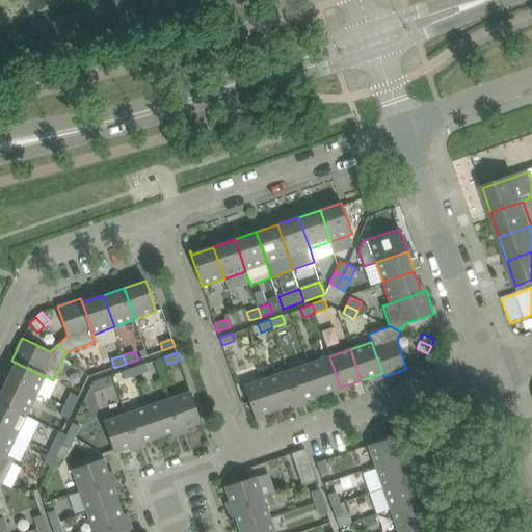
[(340,388),(329,356),(309,364),(319,395),(340,388)]
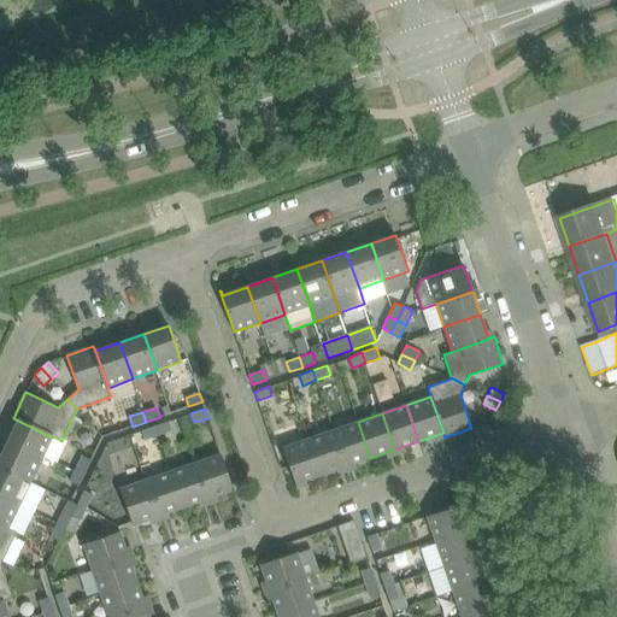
[(18,421),(6,442),(41,459),(52,438),(18,421)]
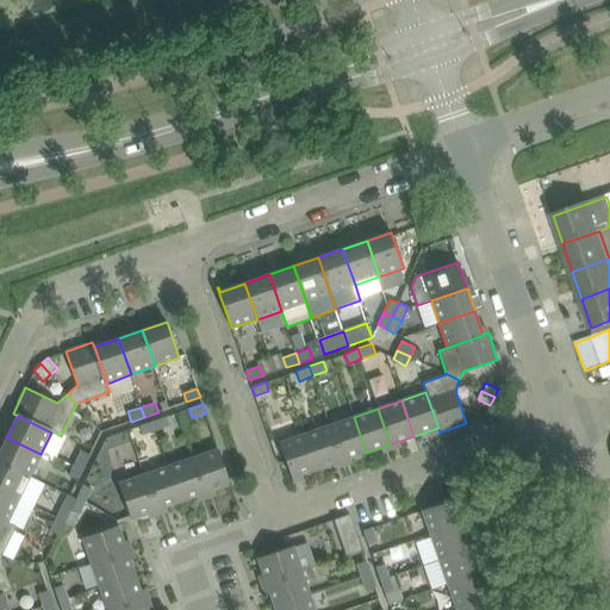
[(167,416),(154,421),(157,430),(170,425),(167,416)]
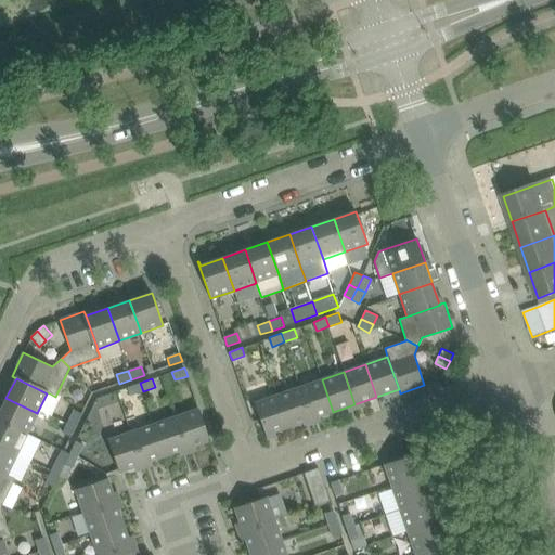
[(333,412),(322,379),(299,387),(311,420),(333,412)]
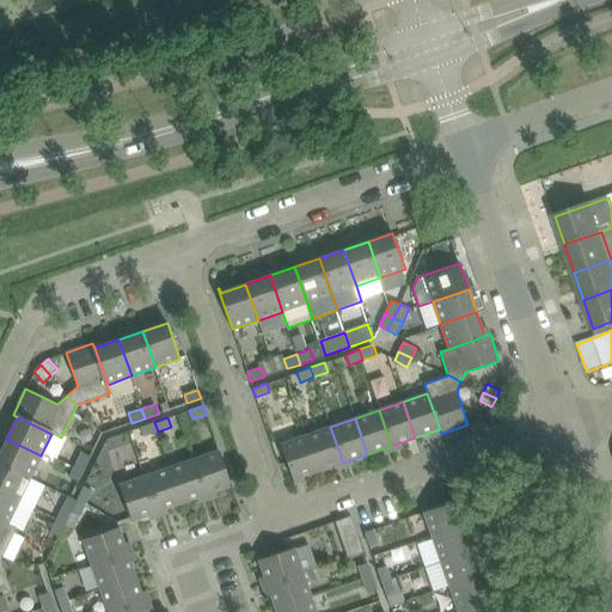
[(158,432),(154,422),(140,427),(144,436),(158,432)]
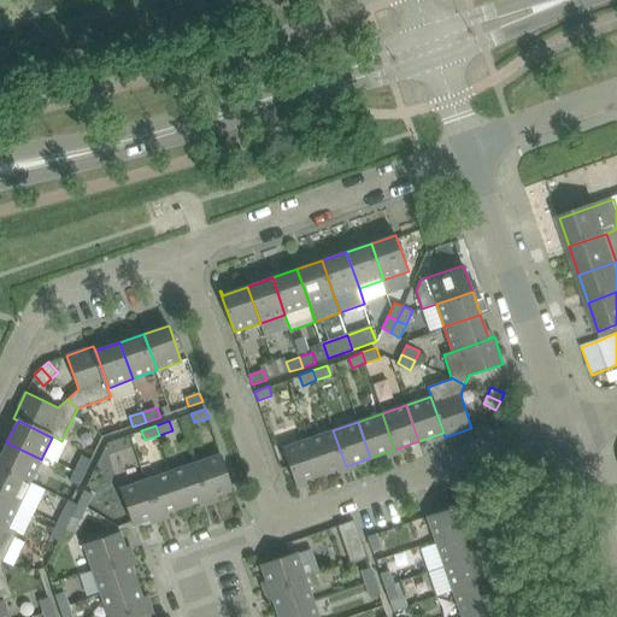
[(346,466),(333,430),(309,438),(322,475),(346,466)]
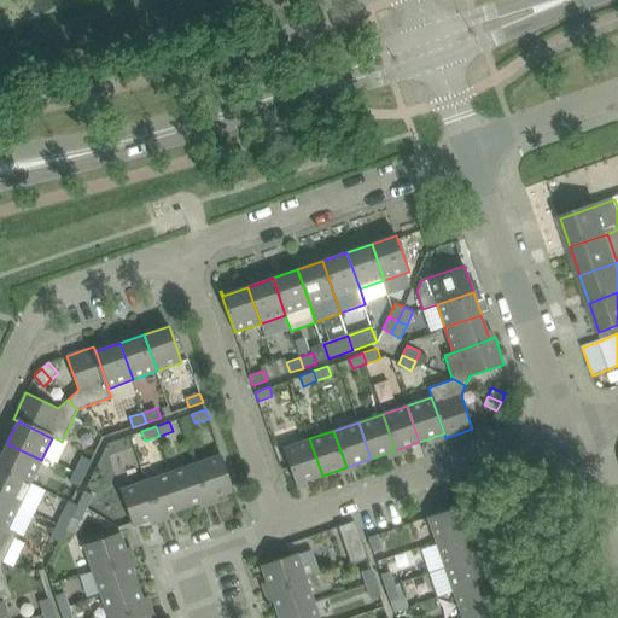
[(322,476),(309,438),(284,448),(298,490),(299,489),(298,484),(322,476)]
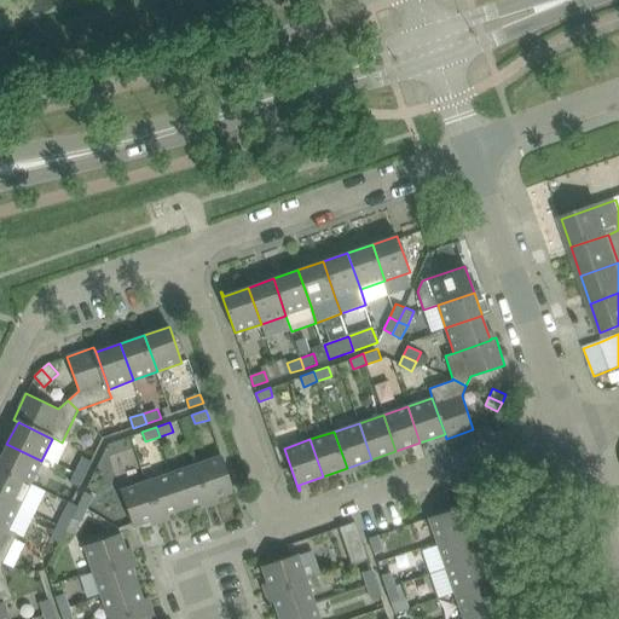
[(0,469),(30,484),(41,461),(6,444),(0,457),(0,469)]
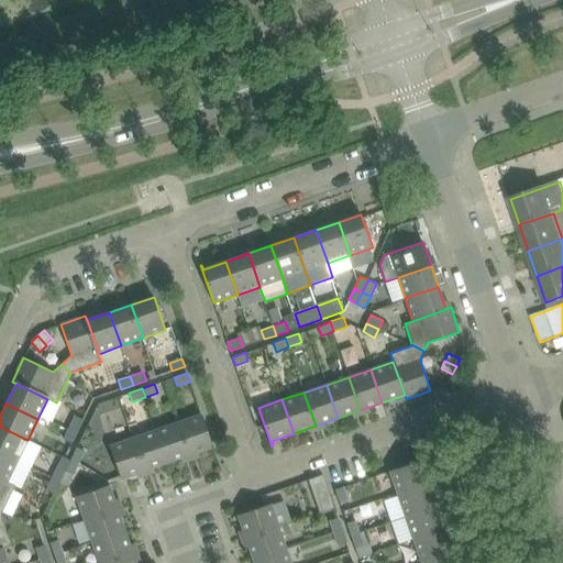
[(213,448),(201,414),(178,422),(190,455),(213,448)]
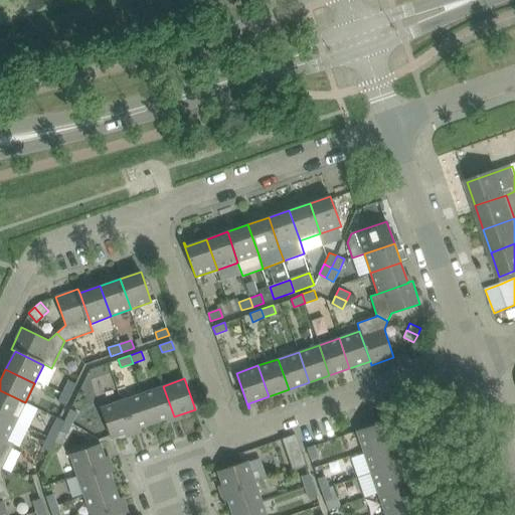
[(68,379),(62,391),(71,395),(76,383),(68,379)]
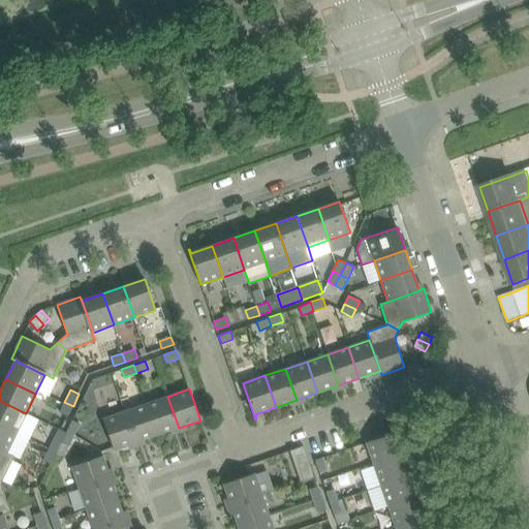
[(179,428),(167,397),(146,404),(157,435),(179,428)]
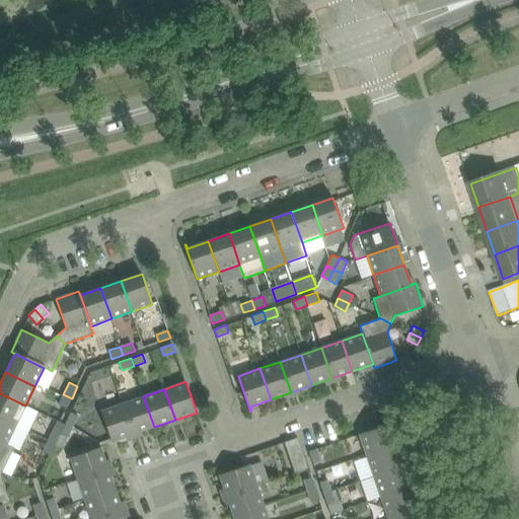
[(0,417),(16,425),(25,405),(0,393),(0,417)]
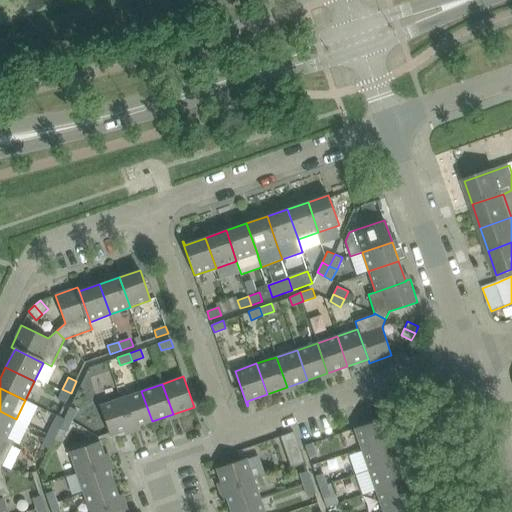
[(62,389),(57,399),(65,403),(71,393),(62,389)]
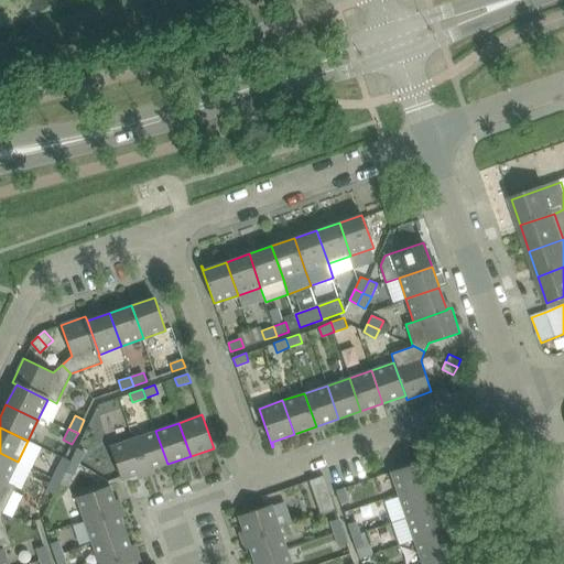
[(167,464),(155,431),(133,438),(144,472),(167,464)]
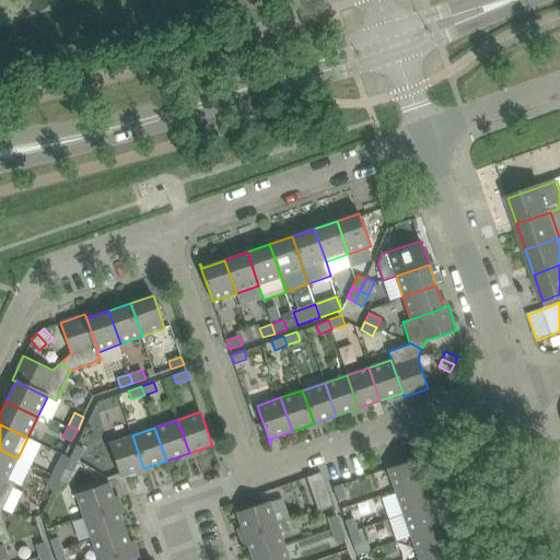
[(143,468),(132,435),(109,444),(114,456),(120,476),(143,468)]
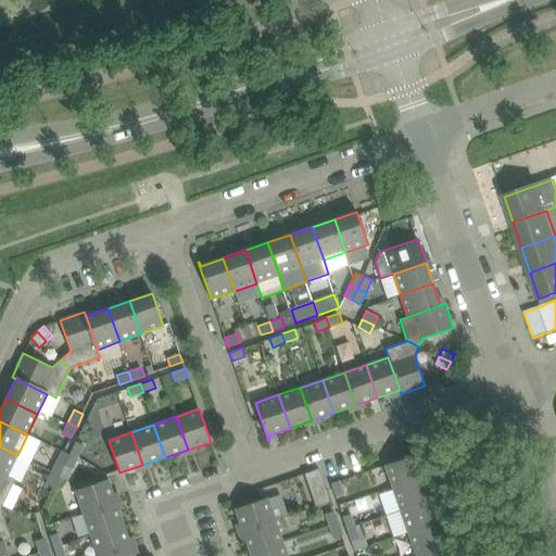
[(76,441),(70,453),(78,457),(85,445),(76,441)]
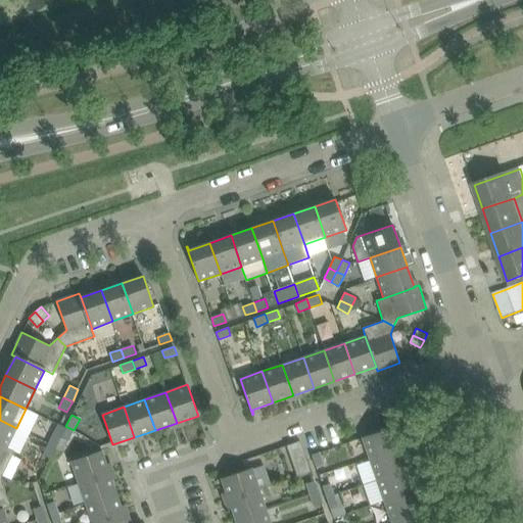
[(0,443),(7,447),(16,428),(0,420),(0,443)]
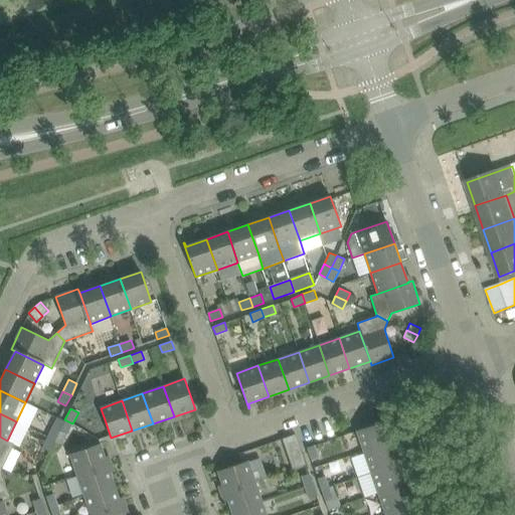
[(391,419),(391,418),(357,431),(364,453),(394,442),(387,421),(391,419)]
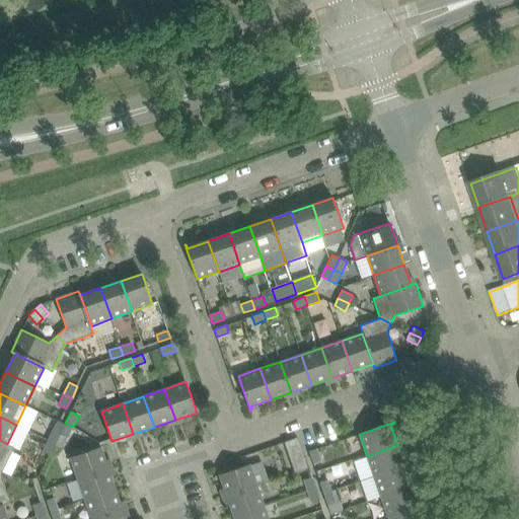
[(68,437),(73,427),(65,423),(61,434),(68,437)]
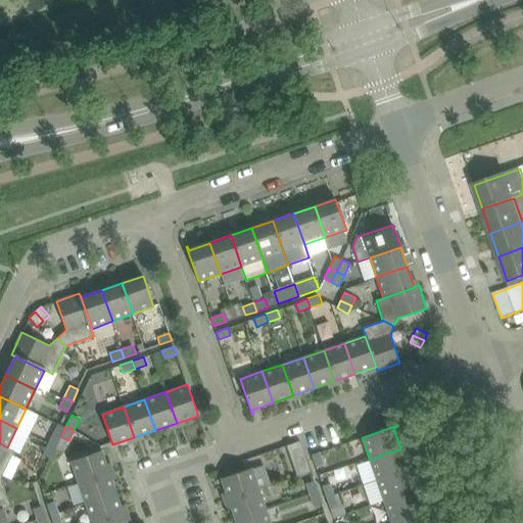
[(53,433),(48,443),(56,447),(61,437),(53,433)]
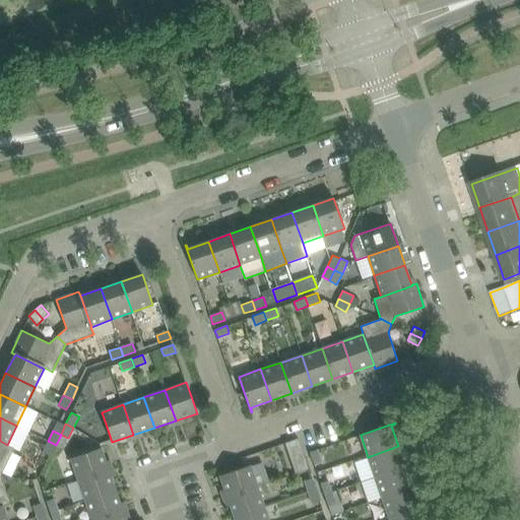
[(309,469),(304,454),(299,439),(285,443),(296,473),(309,469)]
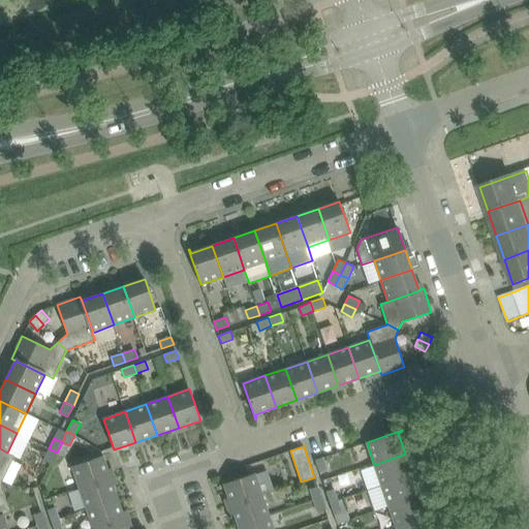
[(7,453),(0,448),(0,484),(1,485),(14,457),(7,453)]
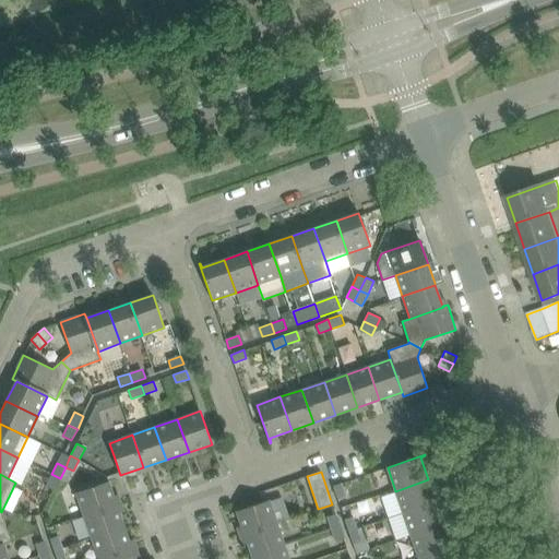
[(54,490),(60,478),(51,474),(46,486),(54,490)]
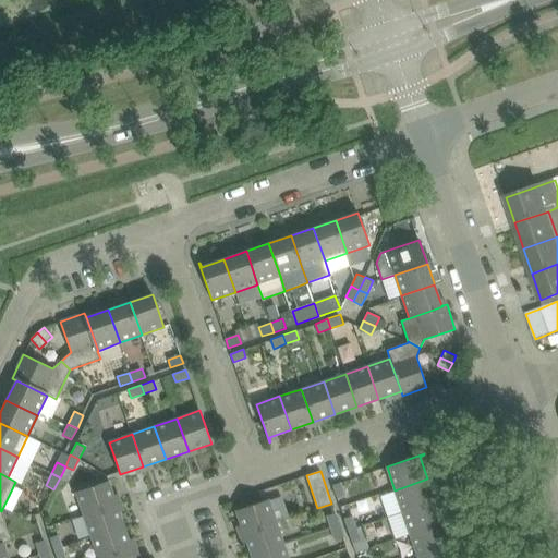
[(435,500),(427,478),(395,490),(402,512),(435,500)]
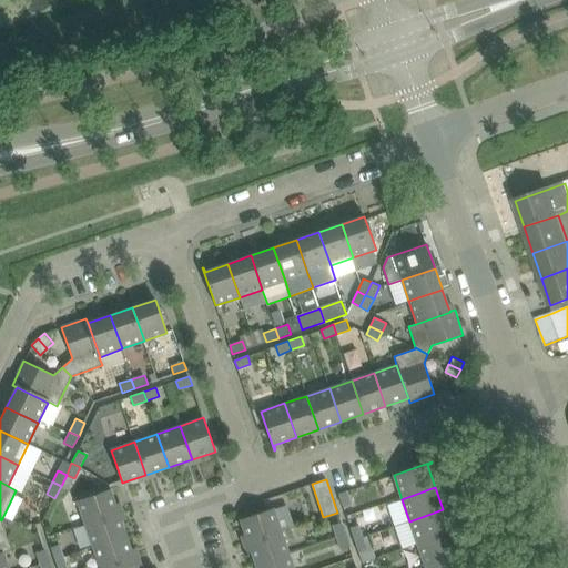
[(110,489),(90,496),(77,501),(84,524),(119,513),(110,489)]
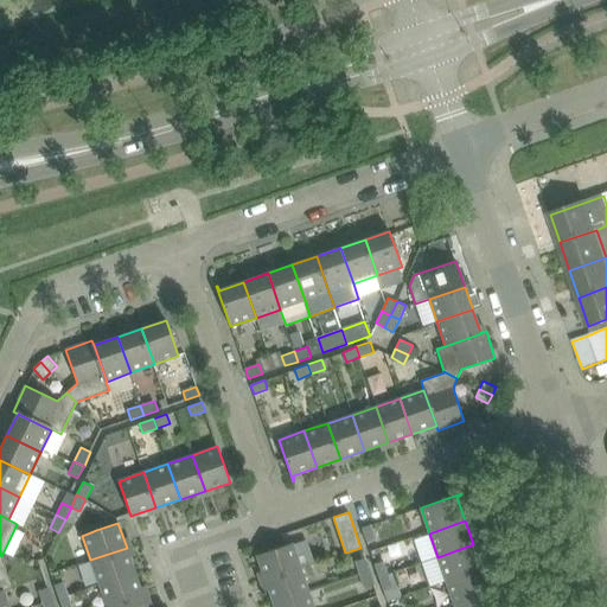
[(375,538),(370,525),(362,528),(366,542),(375,538)]
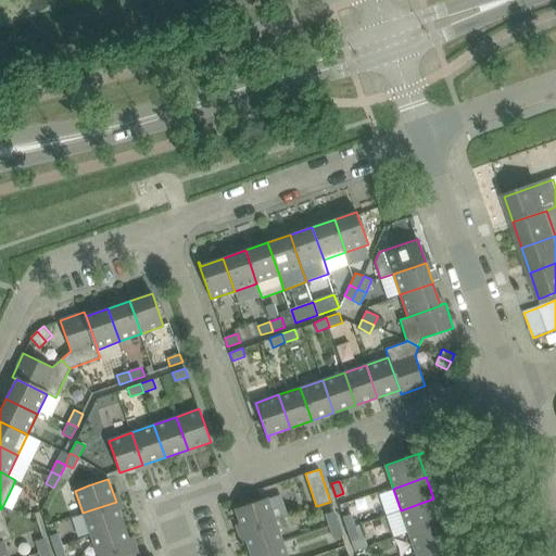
[(267,497),(235,508),(242,531),(276,519),(268,498),(267,497)]
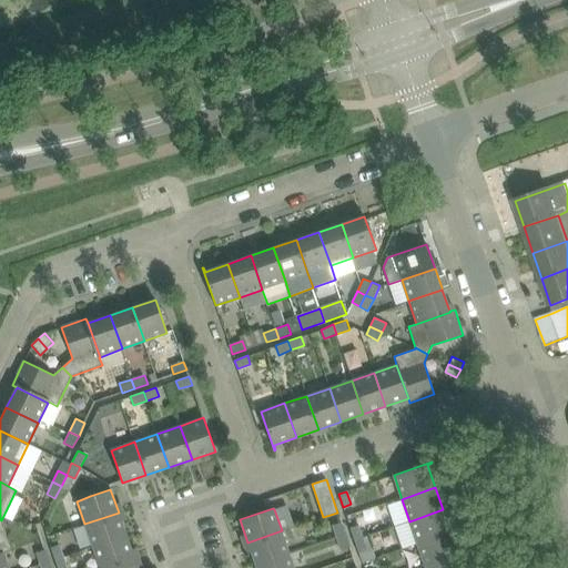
[(450,533),(443,509),(409,521),(417,544),(450,533)]
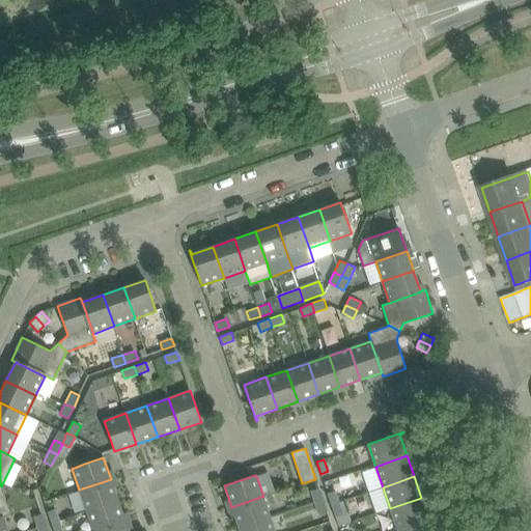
[(118,500),(111,479),(79,490),(87,511),(118,500)]
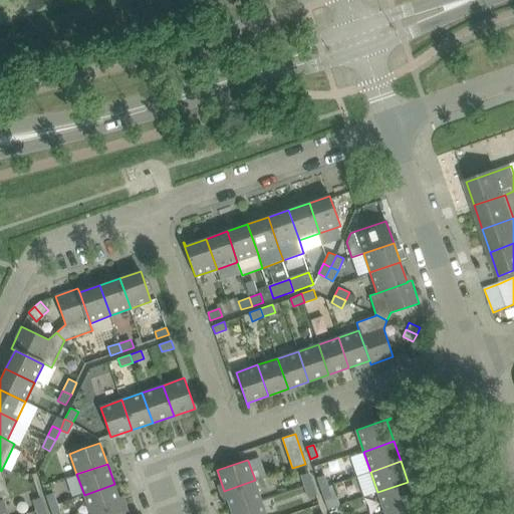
[(11,499),(1,471),(0,470),(0,502),(3,502),(3,501),(11,499)]
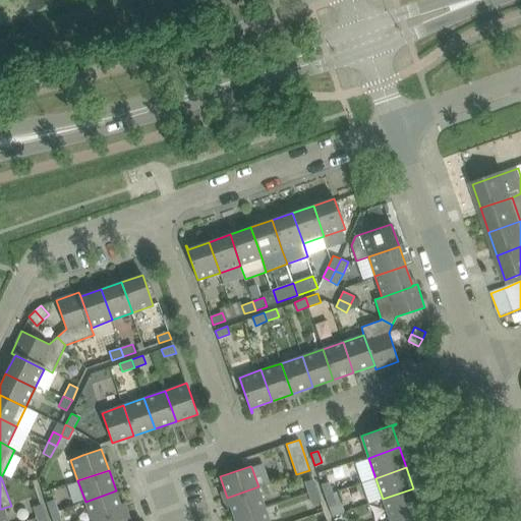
[(305,481),(308,493),(317,490),(313,478),(305,481)]
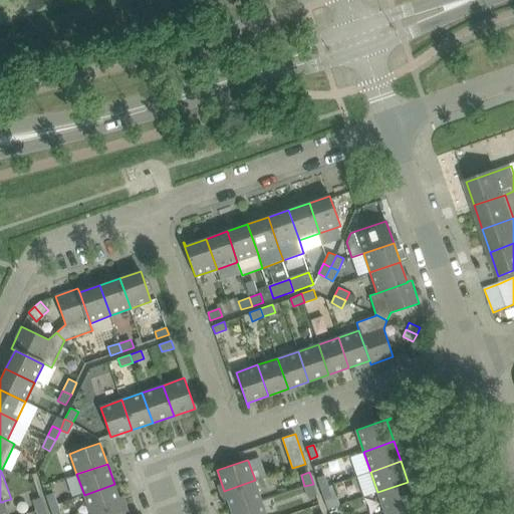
[(317,477),(321,488),(328,486),(324,475),(317,477)]
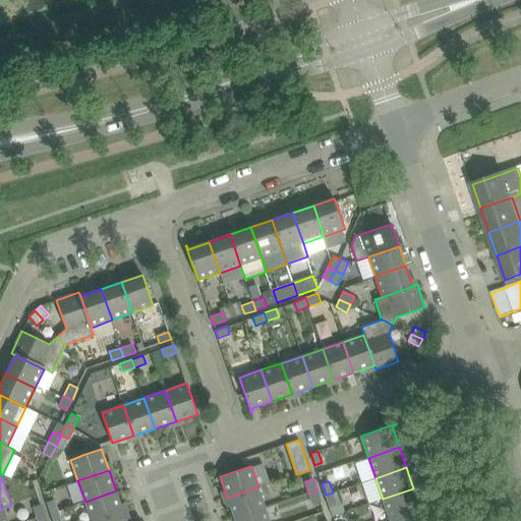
[(266,508),(258,486),(227,498),(234,518),(266,508)]
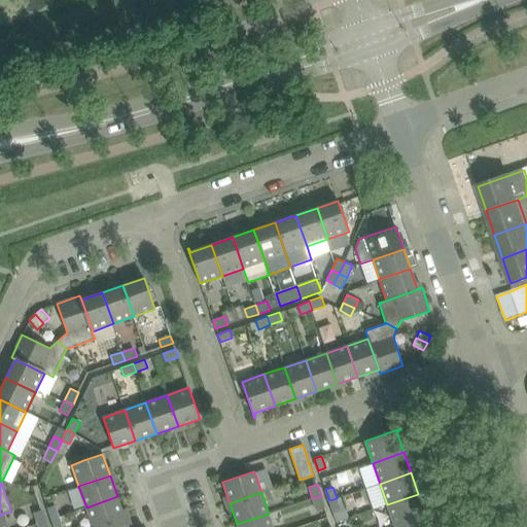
[(425,515),(418,494),(387,504),(394,526),(425,515)]
